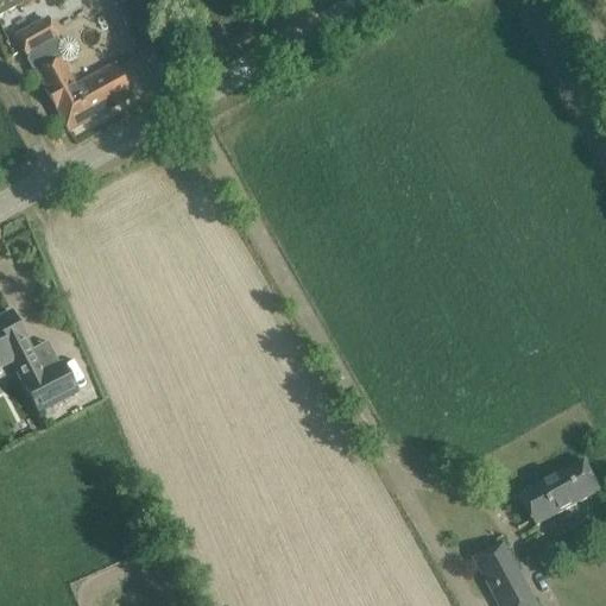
[(0,0),(0,13),(19,4),(17,0),(0,0)]
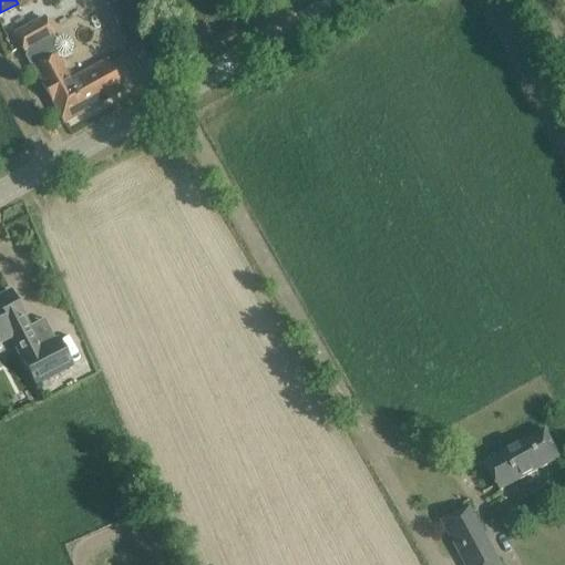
[(120,0),(129,16),(150,4),(146,0),(120,0)]
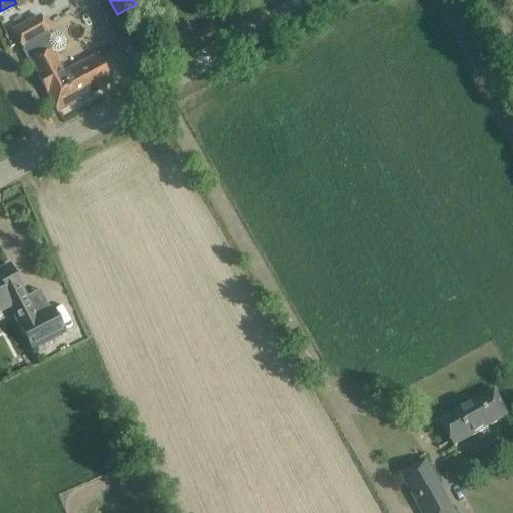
[(16,30),(24,45),(26,45),(26,46),(25,50),(29,56),(32,57),(33,59),(32,59),(59,110),(114,80),(99,52),(64,71),(53,50),(54,49),(60,51),(67,47),(69,40),(65,33),(58,30),(51,34),(50,31),(42,15),(16,30)]
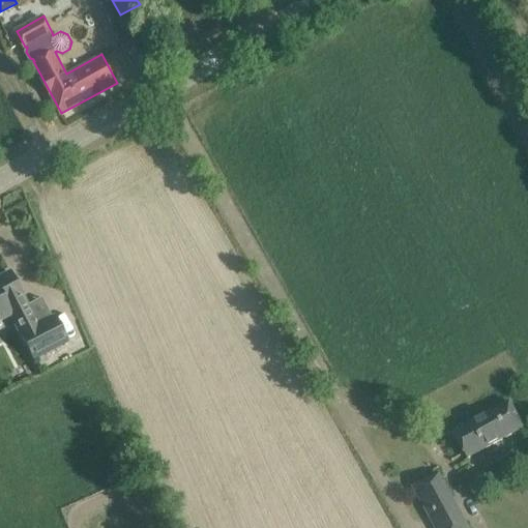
[(39,324),(11,270),(0,275),(0,320),(12,315),(35,358),(69,341),(56,315),(39,324)]
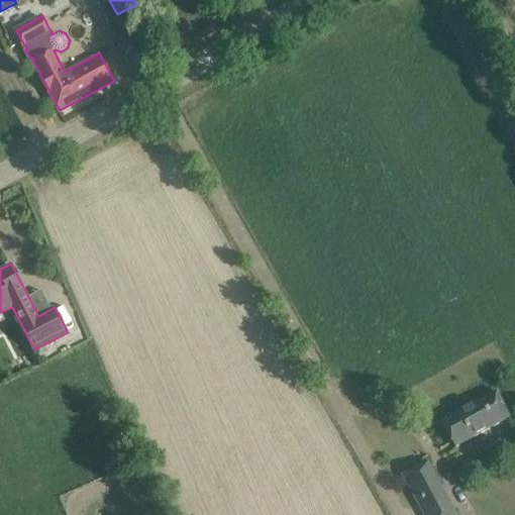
[(513,416),(499,391),(443,420),(457,445),(513,416)]
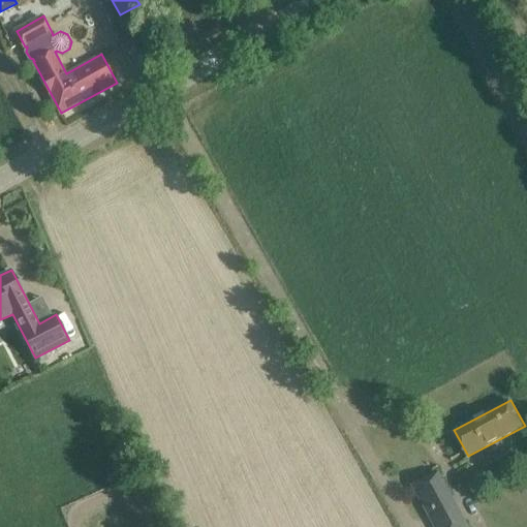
[(468,526),(438,471),(415,484),(438,526),(468,526)]
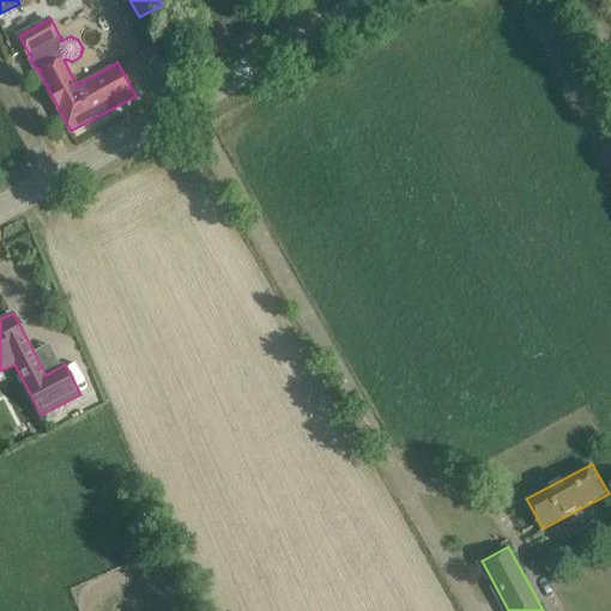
All buildings are outlined.
